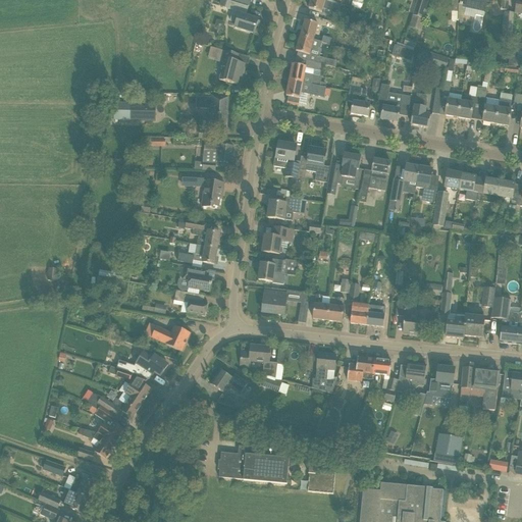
[(311,0),(309,8),(318,12),(321,12),(322,8),(330,11),(331,8),(340,10),(342,4),(326,0),(311,0)]
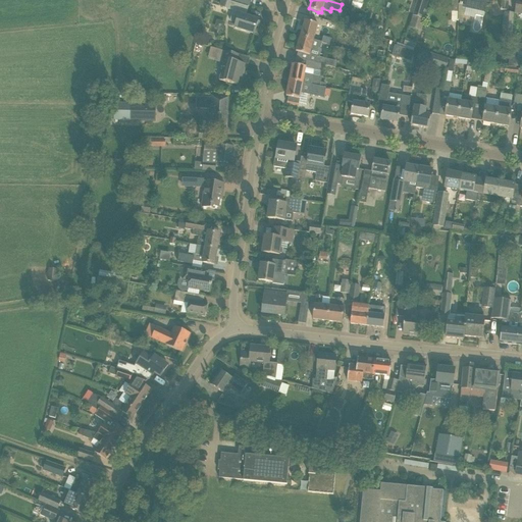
[(428,2),(421,0),(417,0),(409,28),(419,31),(428,2)]
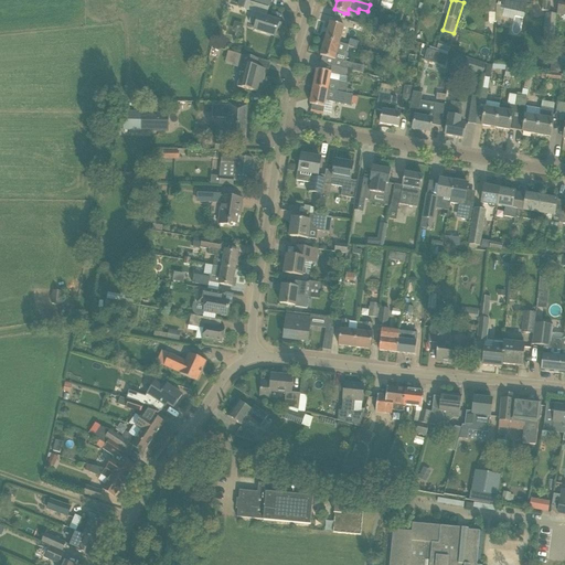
[(494,23),(494,0),(491,0),(492,0),(484,0),(484,23),(494,23)]
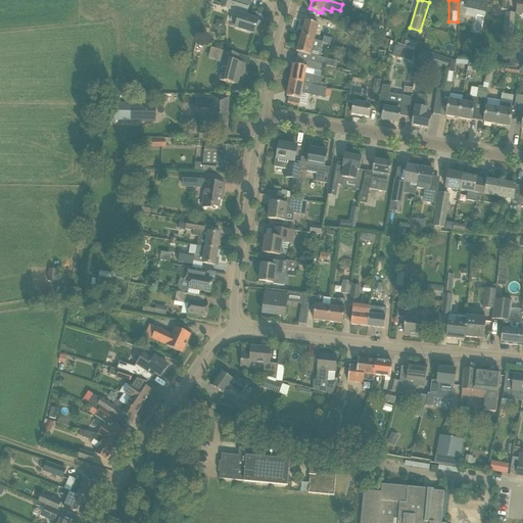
[(460,0),(460,4),(459,4),(459,20),(463,20),(463,9),(464,9),(464,8),(484,12),(485,12),(486,12),(487,0),(460,0)]
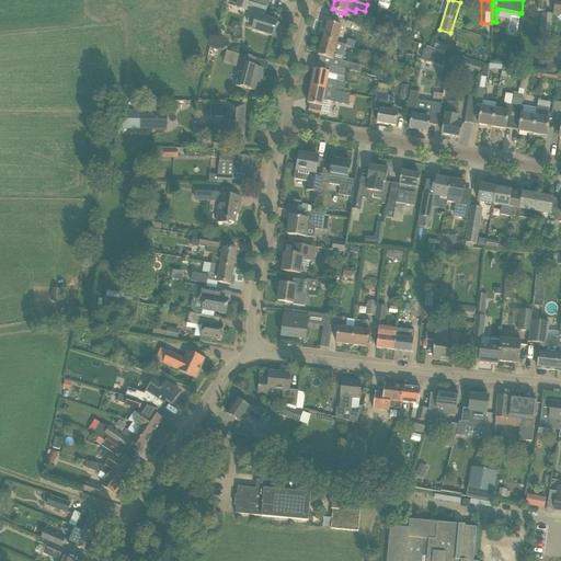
[(547,2),(547,0),(531,0),(539,1),(537,11),(545,12),(546,2),(547,2)]
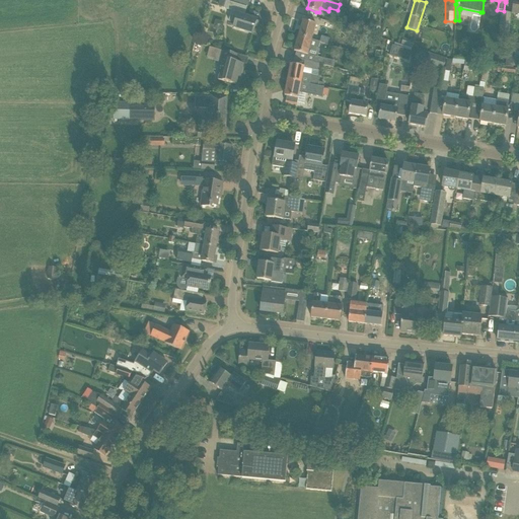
[(243,16),(246,7),(226,1),(223,8),(231,10),(228,20),(235,22),(233,27),(252,33),(254,26),(256,26),(257,22),(256,21),(256,20),(246,17),(243,16)]
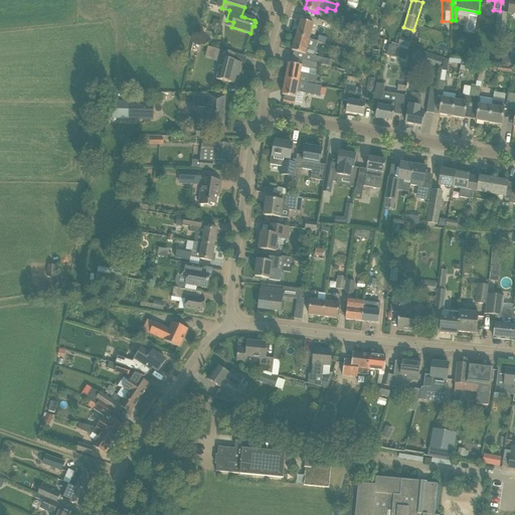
[(506,13),(498,12),(497,24),(505,25),(506,13)]
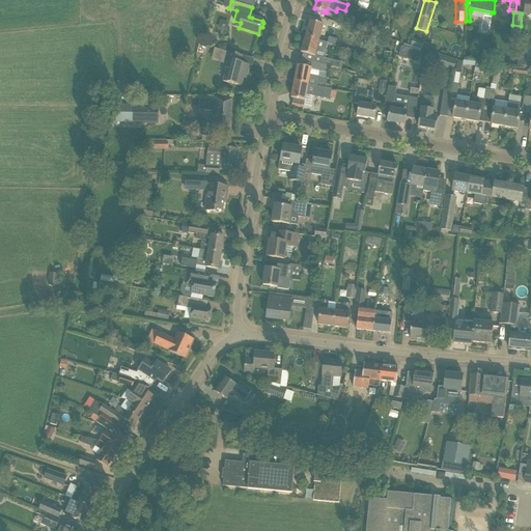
[(310,21),(305,36),(318,40),(320,34),(327,36),(328,32),(322,30),(324,25),(310,21)]
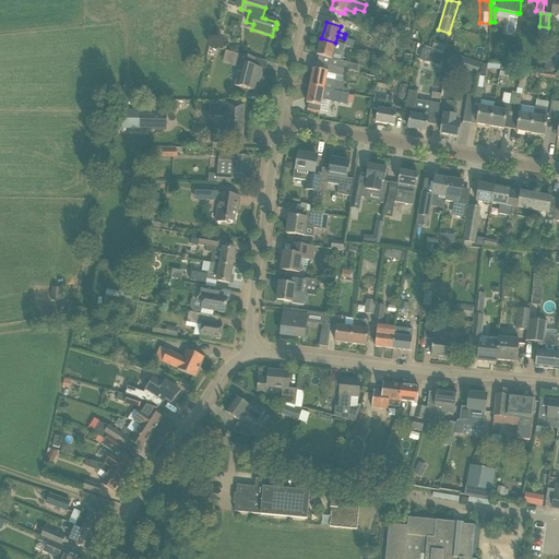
[(348,30),(358,33),(358,34),(363,35),(363,33),(363,32),(364,27),(351,23),(348,30)]
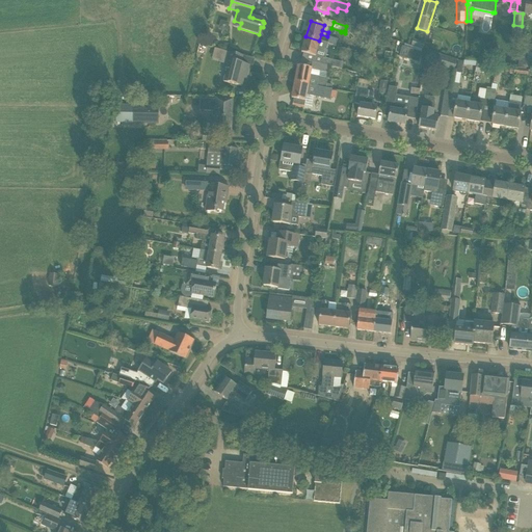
[(388,36),(390,29),(380,26),(377,34),(388,36)]
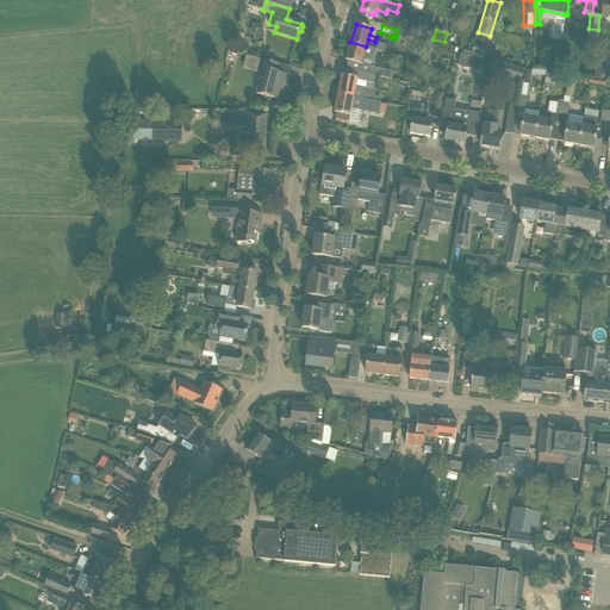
[(377,50),(375,50),(366,47),(350,42),(346,61),(361,64),(359,72),(377,76),(379,69),(373,68),(375,58),(374,58),(377,50)]
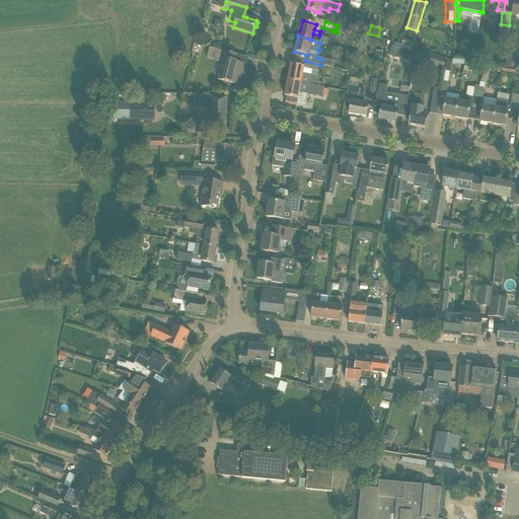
[(321,35),(319,43),(320,43),(331,46),(334,40),(321,35)]
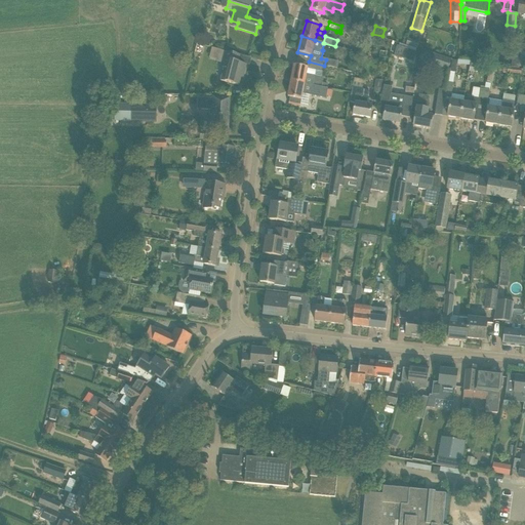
[(417,48),(418,42),(408,39),(406,45),(417,48)]
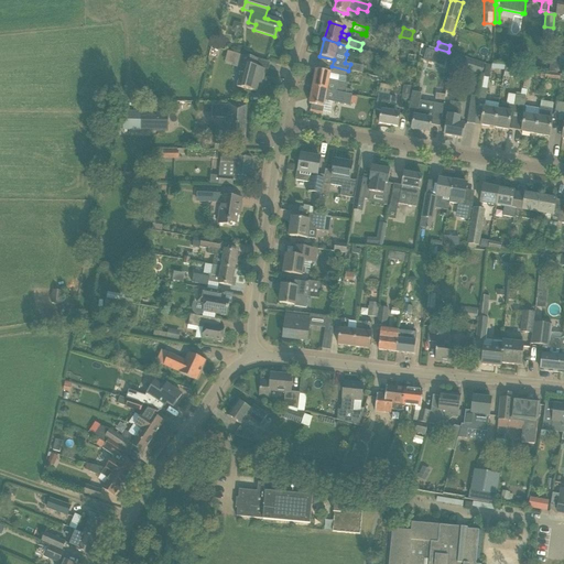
[(563,47),(552,47),(549,73),(563,74),(563,47)]
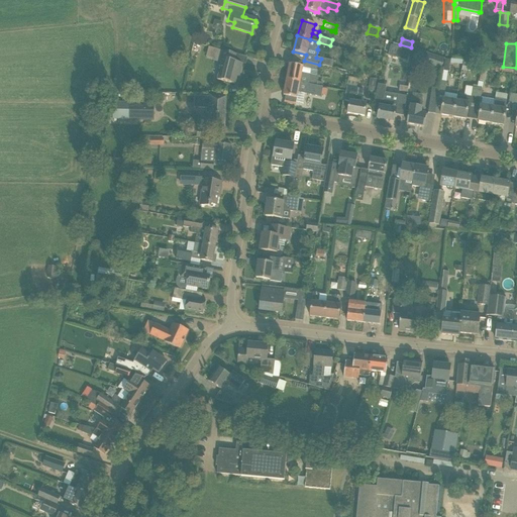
[(398,58),(401,48),(392,45),(389,55),(398,58)]
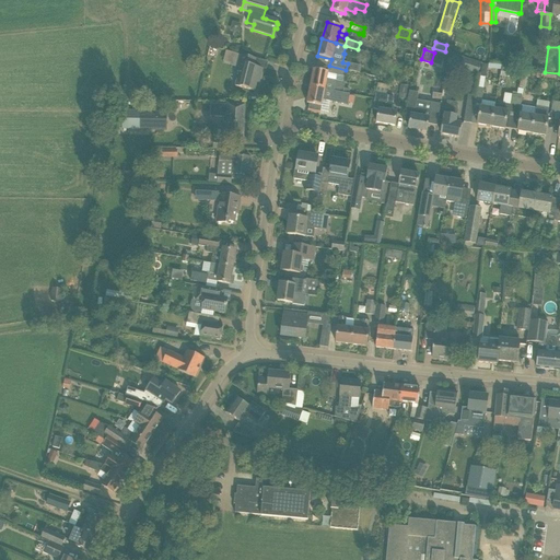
[(256,60),(246,57),(241,56),(237,67),(241,68),(235,86),(255,91),(257,82),(259,83),(263,69),(255,67),(256,60)]
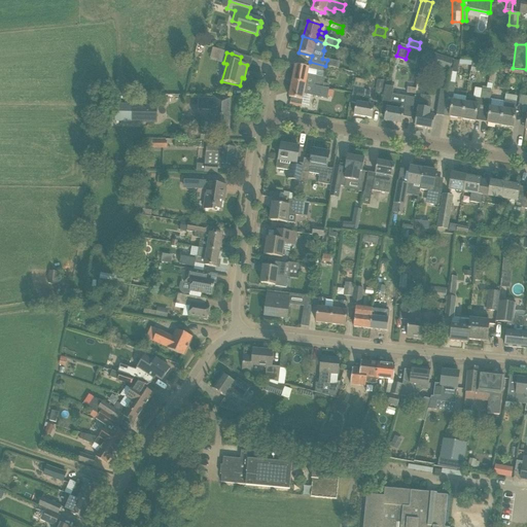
[(444,57),(441,67),(449,70),(453,60),(444,57)]
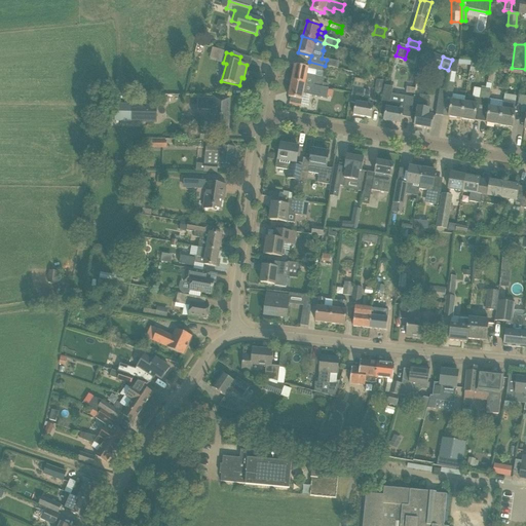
[(327,60),(325,66),(338,69),(340,63),(327,60)]
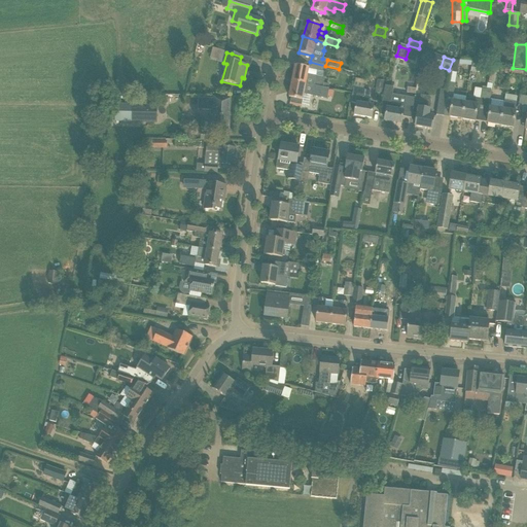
[(314,85),(315,75),(316,71),(323,72),(325,66),(310,62),(309,68),(295,66),(292,81),(314,85)]
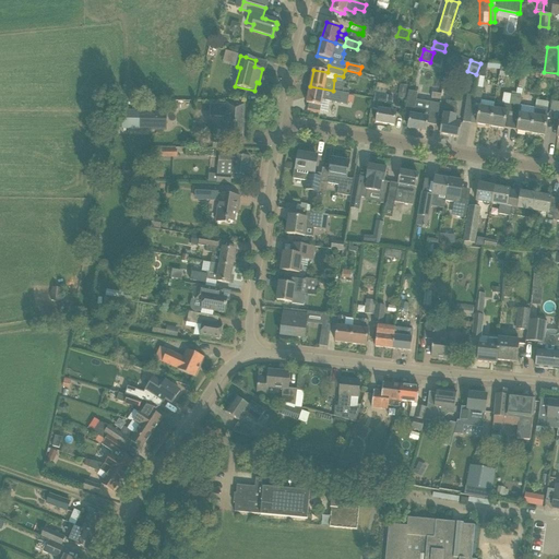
[(506,75),(508,75),(509,68),(500,67),(499,76),(504,78),(506,75)]
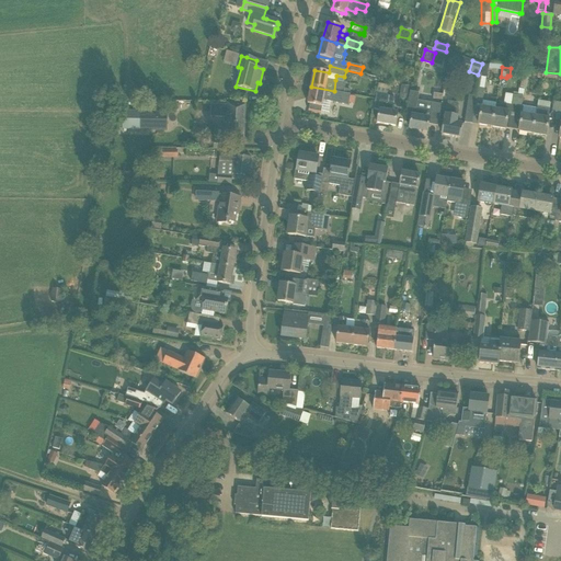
[(396,125),(397,114),(398,112),(392,111),(395,96),(387,95),(389,86),(378,83),(374,109),(379,110),(377,123),(396,125)]
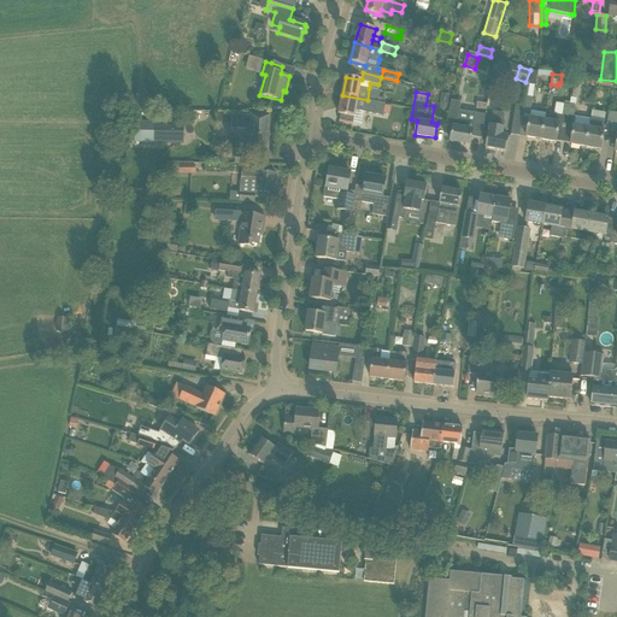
[(378,103),(377,103),(368,100),(342,95),(339,115),(341,115),(339,122),(353,125),(353,123),(362,124),(363,112),(365,112),(383,116),(386,104),(385,104),(378,103)]
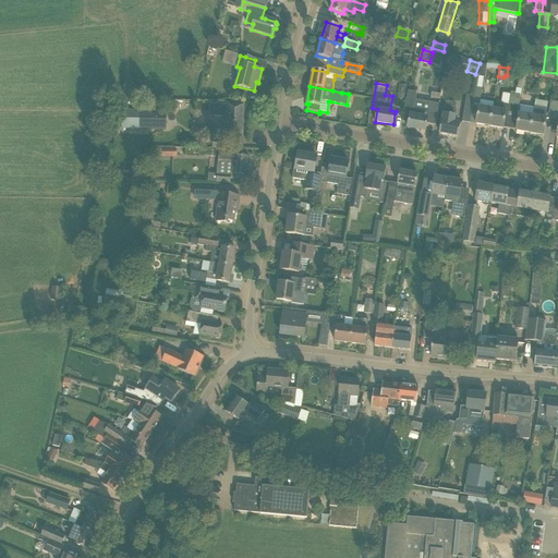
[(473,99),(470,118),(476,119),(475,123),(489,125),(493,108),(493,102),(487,101),(486,107),(480,106),(482,88),(475,87),(474,96),(474,97),(473,99)]
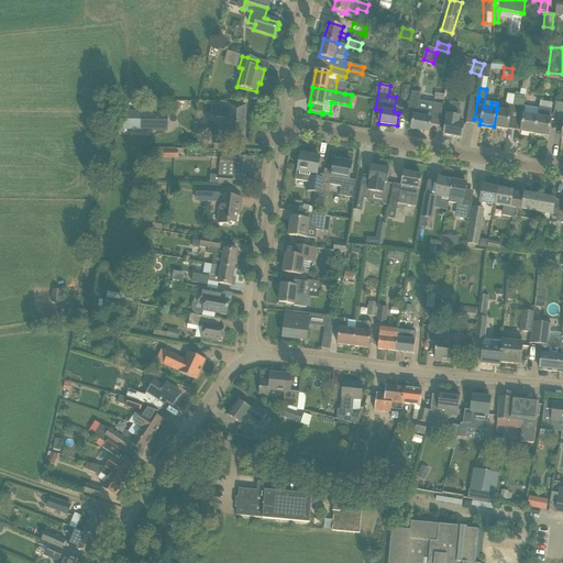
[(519,96),(515,125),(521,127),(520,132),(534,134),(538,117),(538,116),(525,114),(526,108),(523,107),(525,97),(526,89),(521,88),(519,96)]
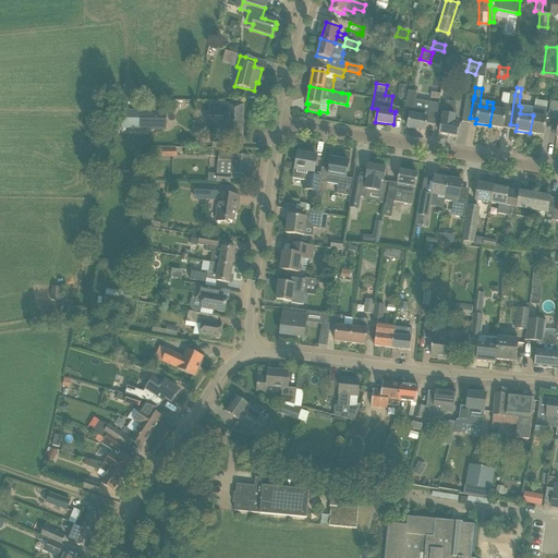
[(416,93),(408,91),(402,121),(409,122),(408,128),(425,131),(427,121),(436,122),(439,106),(438,106),(439,105),(415,100),(416,93)]
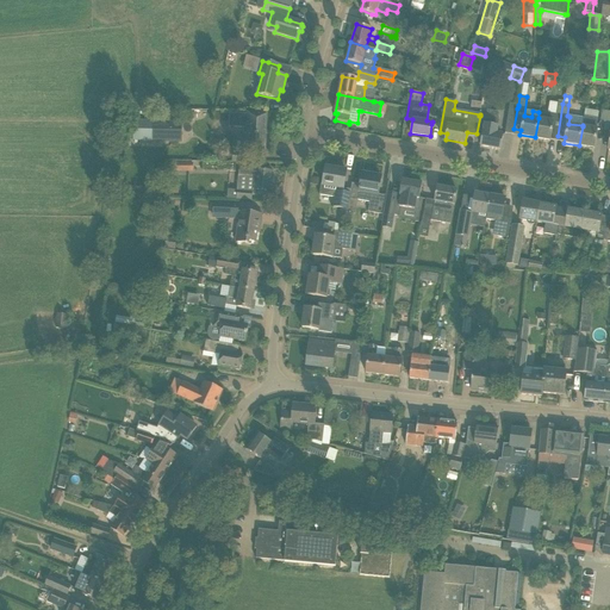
[(558,136),(562,104),(558,103),(555,114),(547,113),(546,119),(539,118),(535,137),(549,141),(551,135),(558,136)]
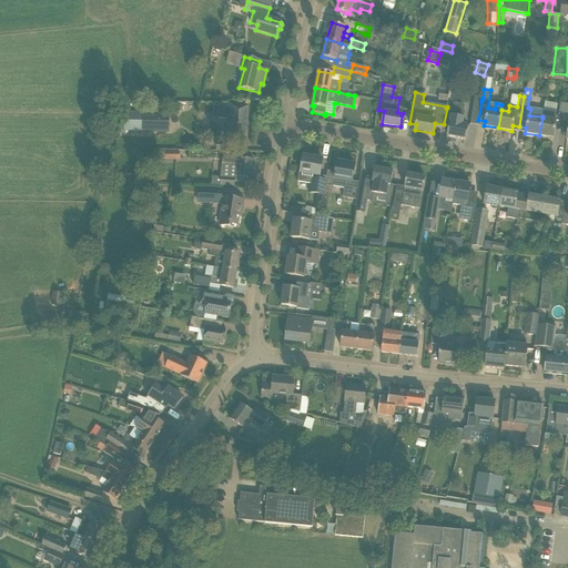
[(483,98),(475,97),(470,123),(478,124),(478,120),(482,101),(483,99),(483,98)]
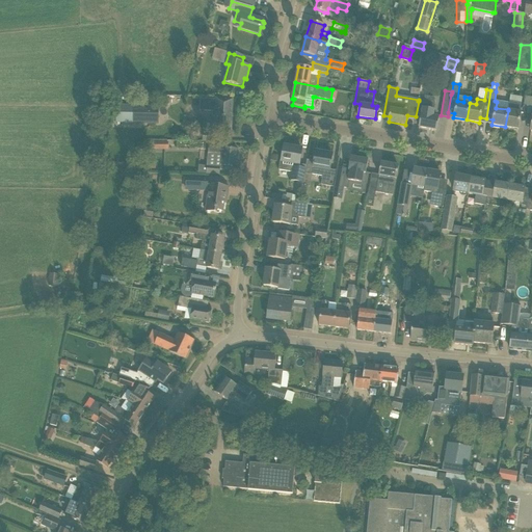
[(215,116),(214,133),(231,134),(233,98),(215,97),(214,101),(200,100),(200,110),(214,111),(214,116),(215,116)]
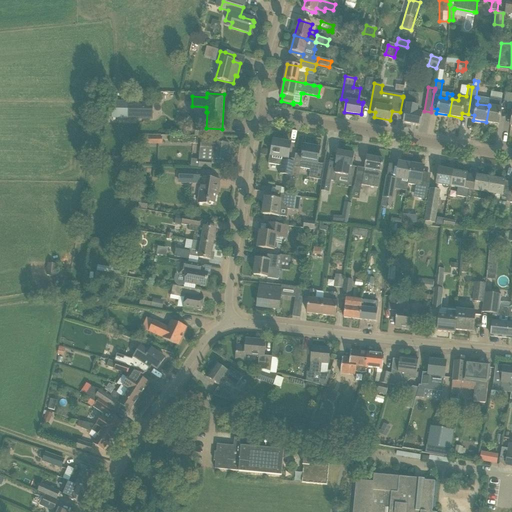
[(406,110),(405,110),(403,122),(420,124),(422,113),(417,112),(418,106),(418,94),(409,93),(406,110)]
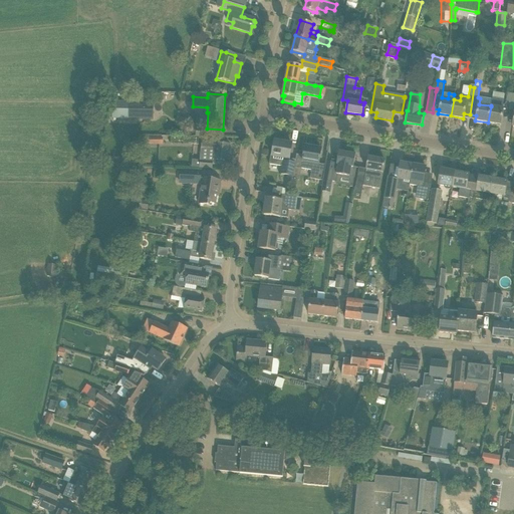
[(509,110),(510,104),(511,94),(507,93),(505,103),(503,105),(502,105),(503,100),(492,98),(491,105),(491,106),(488,122),(500,124),(503,109),(509,110)]
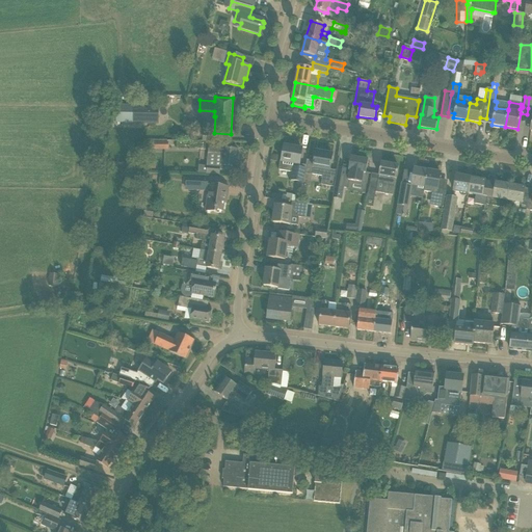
[(134,124),(158,124),(159,106),(143,105),(116,105),(115,124),(134,124)]
